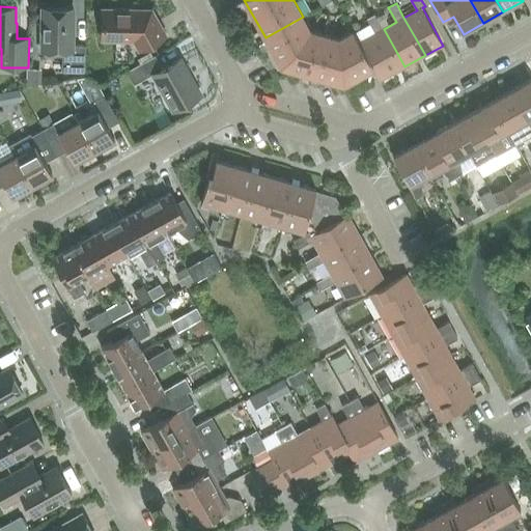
[(43,8),(42,51),(43,52),(62,52),(62,72),(86,72),(87,46),(74,46),(74,8),(43,8)]
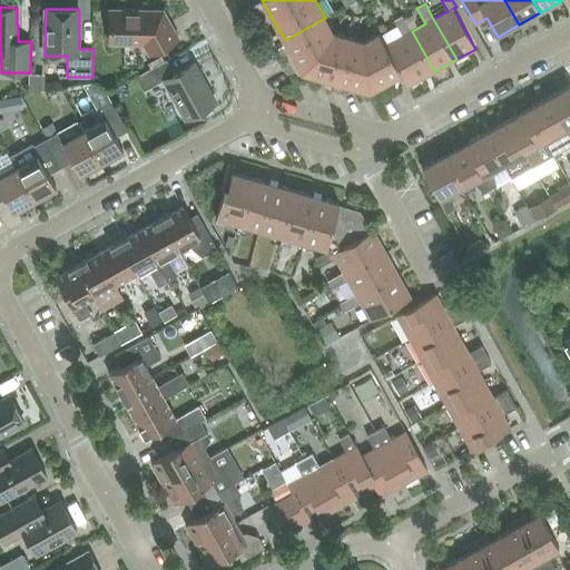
[(149,53),(179,38),(164,10),(110,10),(110,43),(144,43),(149,53)]
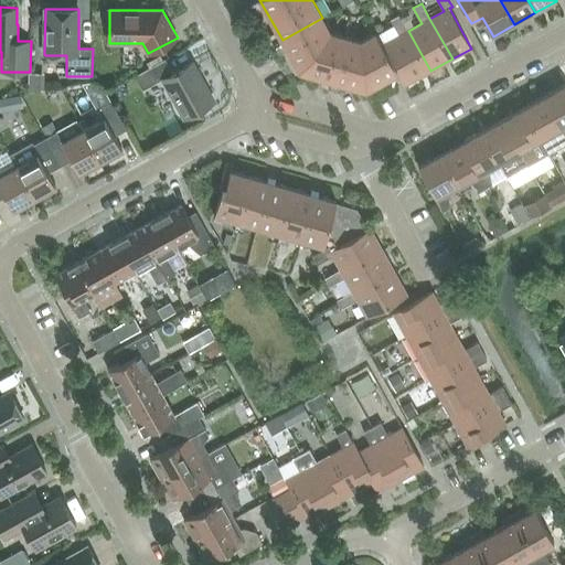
[(430,71),(408,31),(400,16),(391,20),(400,35),(382,44),(397,73),(404,85),(430,71)]
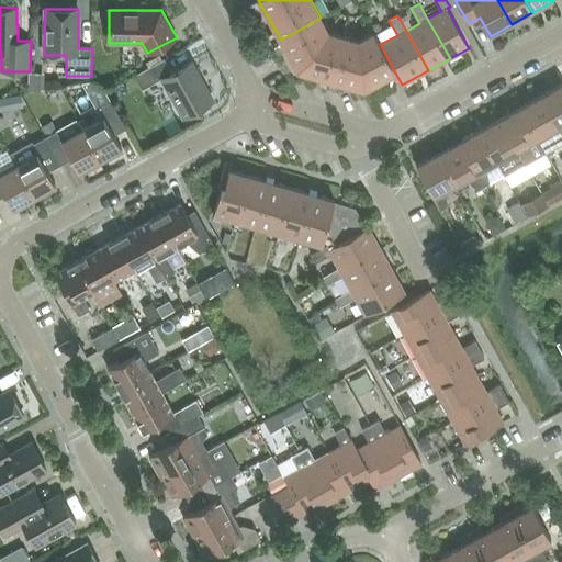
[(330,80),(344,36),(328,31),(321,18),(281,40),(298,70),(330,80)]
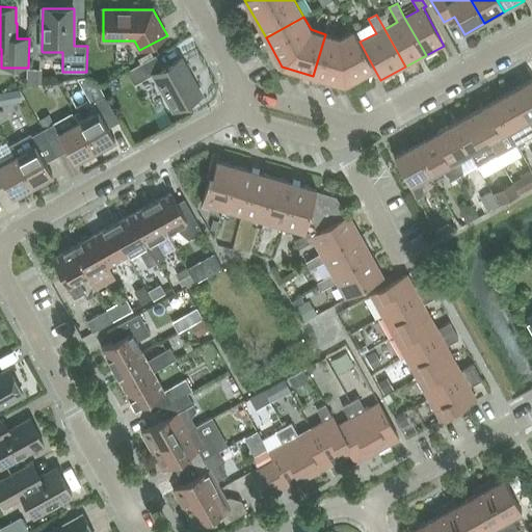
[(374,69),(360,42),(353,30),(340,38),(325,34),(313,76),(345,85),(374,69)]
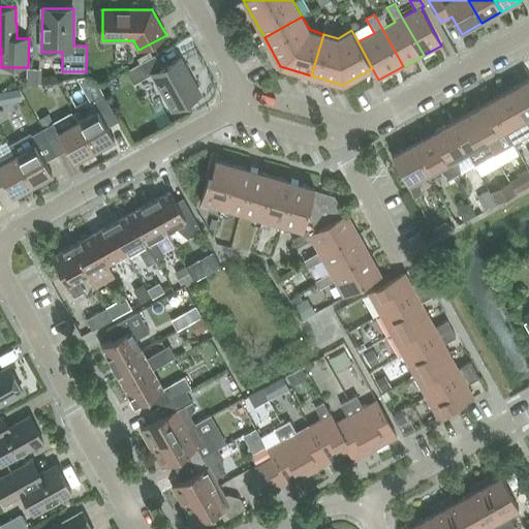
[(174,110),(199,95),(180,58),(162,68),(155,56),(127,71),(134,84),(153,73),(174,110)]
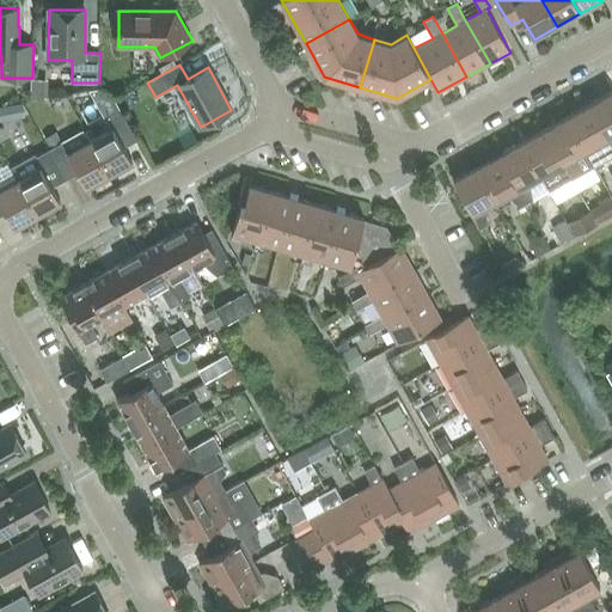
[(611,91),(589,104),(611,144),(611,91)]
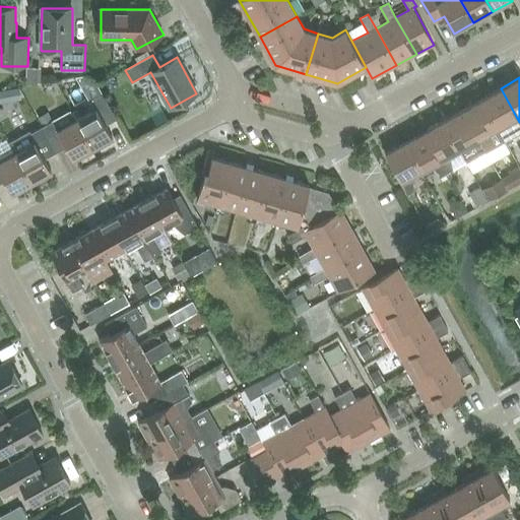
[(0,88),(0,103),(18,101),(16,87),(0,88)]
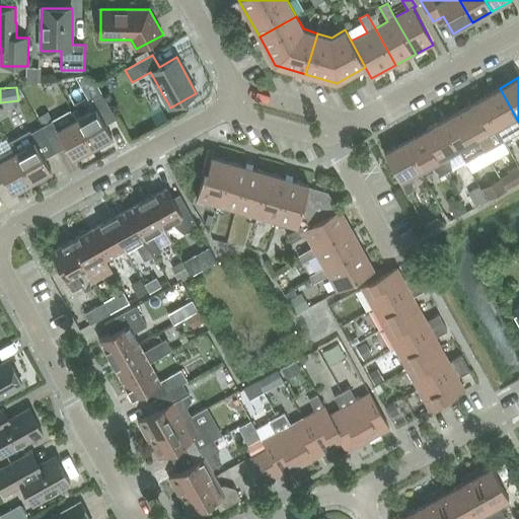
[(504,141),(518,132),(518,122),(500,88),(480,98),(498,130),(504,141)]
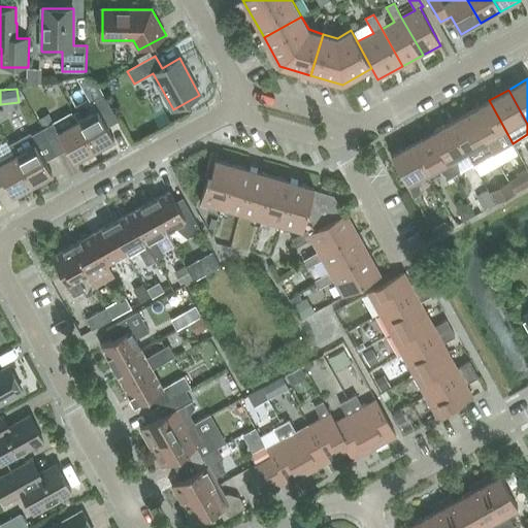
[(119,120),(109,104),(104,95),(93,101),(98,109),(78,121),(95,152),(116,140),(107,126),(119,120)]
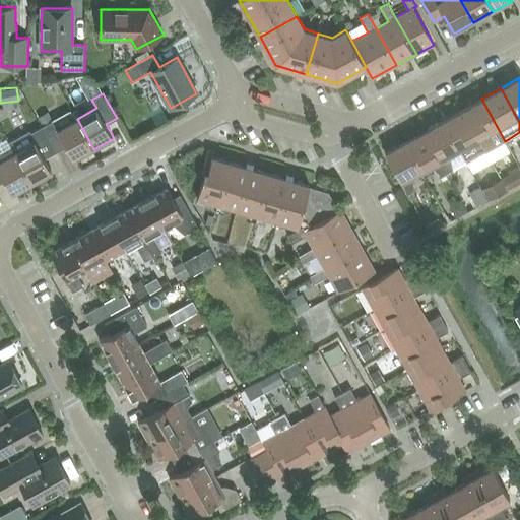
[(505,141),(499,130),(481,99),(463,110),(485,151),(492,147),(505,141)]
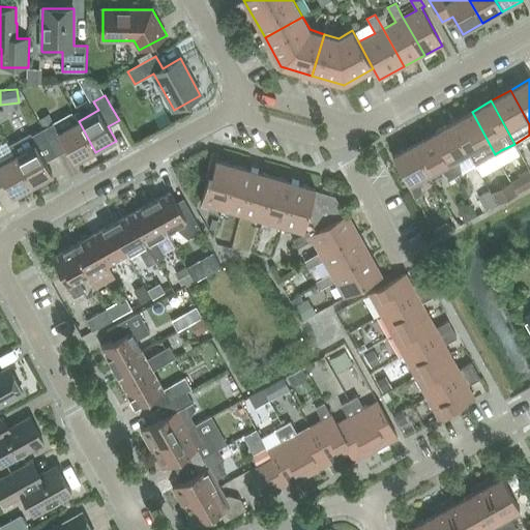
[(489,157),(495,154),(472,112),(452,122),(470,154),(475,166),(489,157)]
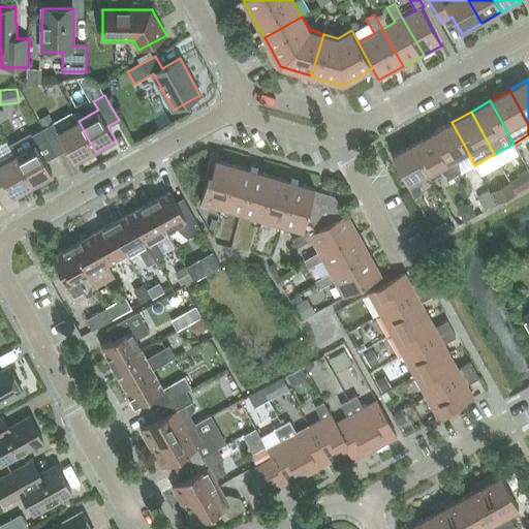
[(75,163),(95,152),(79,121),(58,132),(54,123),(42,129),(56,154),(67,148),(75,163)]
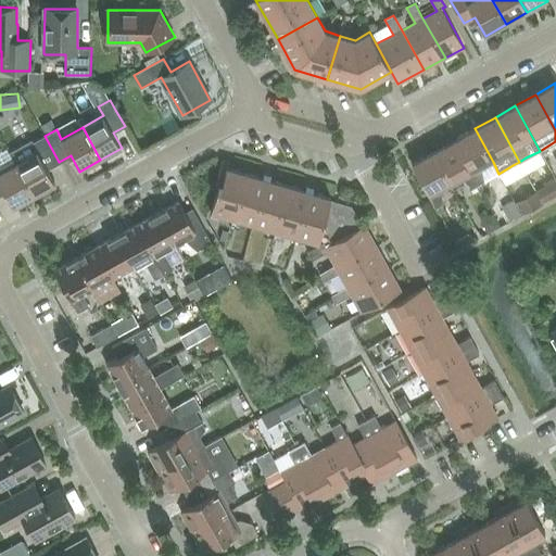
[(482,167),(493,162),(475,128),(454,140),(479,185),(485,180),(482,167)]
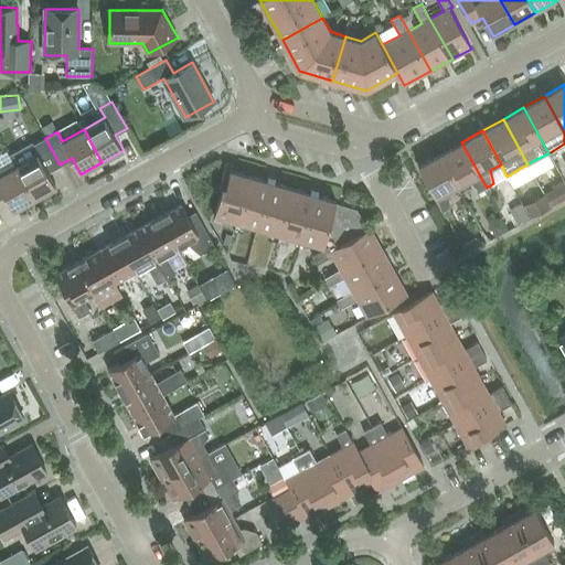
[(49,171),(60,164),(45,138),(33,145),(31,142),(10,153),(17,166),(35,200),(57,188),(49,171)]
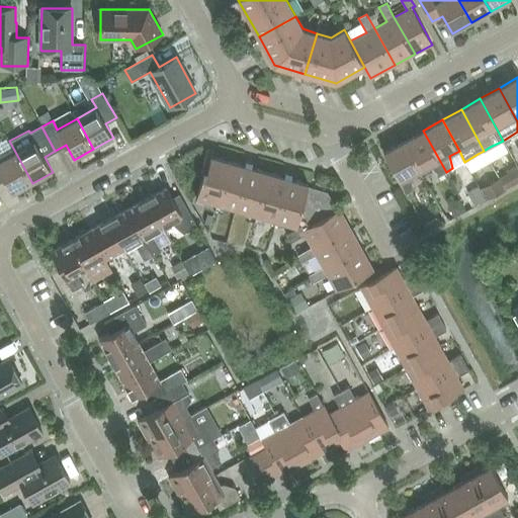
[(440,175),(446,172),(423,131),(404,141),(421,172),(431,166),(440,175)]
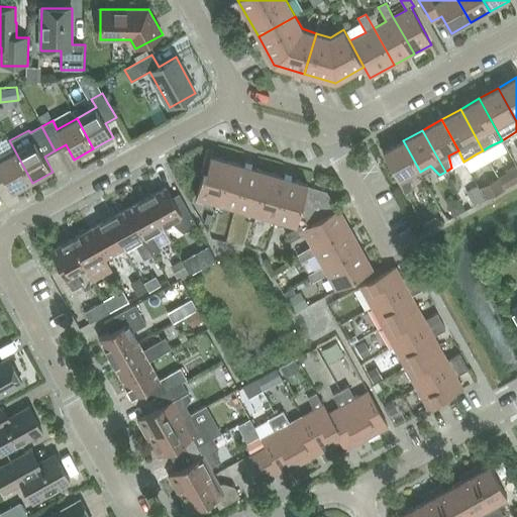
[(410,177),(420,172),(403,140),(384,151),(401,183),(401,182),(407,193),(413,189),(410,177)]
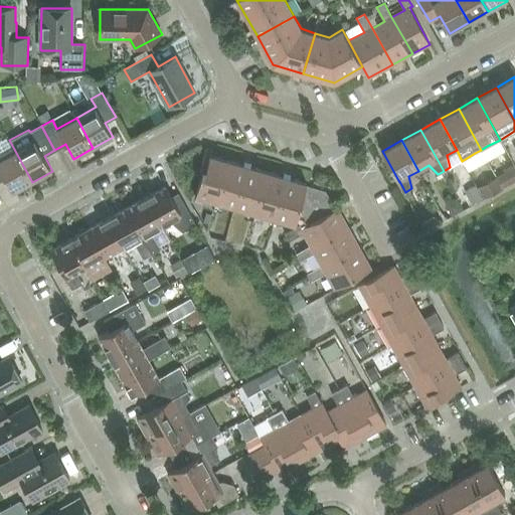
[(215,200),(227,160),(211,155),(212,151),(206,149),(200,169),(202,169),(195,194),(215,200)]
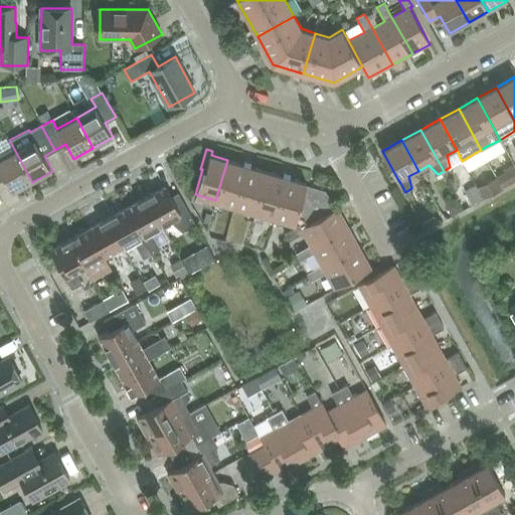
[(0,180),(5,178),(13,192),(32,182),(15,151),(0,159),(0,180)]
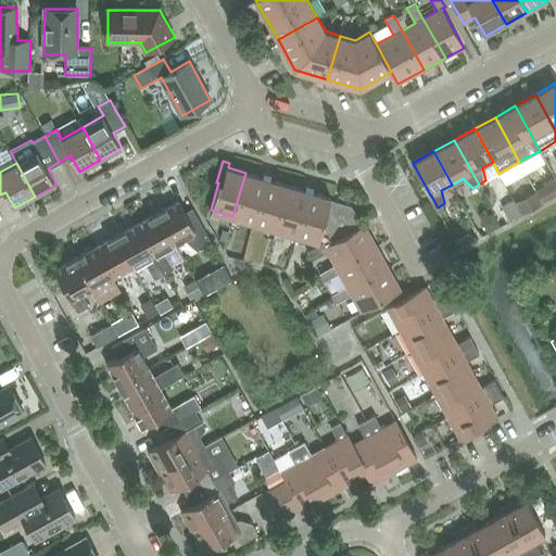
[(276,229),(288,185),(270,180),(272,175),(265,173),(263,178),(245,173),(232,216),(276,229)]
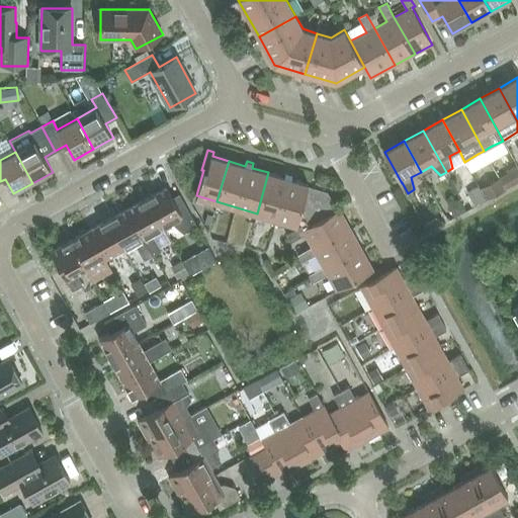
[(470,201),(517,184),(517,168),(465,186),(470,201)]
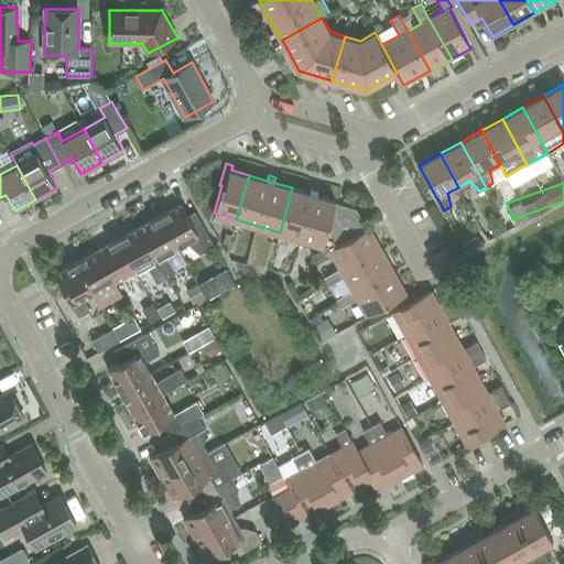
[(323,245),(335,203),(336,201),(317,195),(320,190),(312,187),(311,193),(292,187),(280,232),(323,245)]
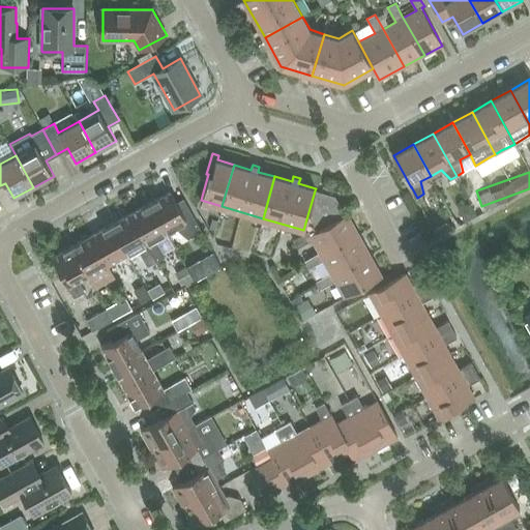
[(305,234),(344,212),(335,197),(315,190),(303,230),(305,234)]
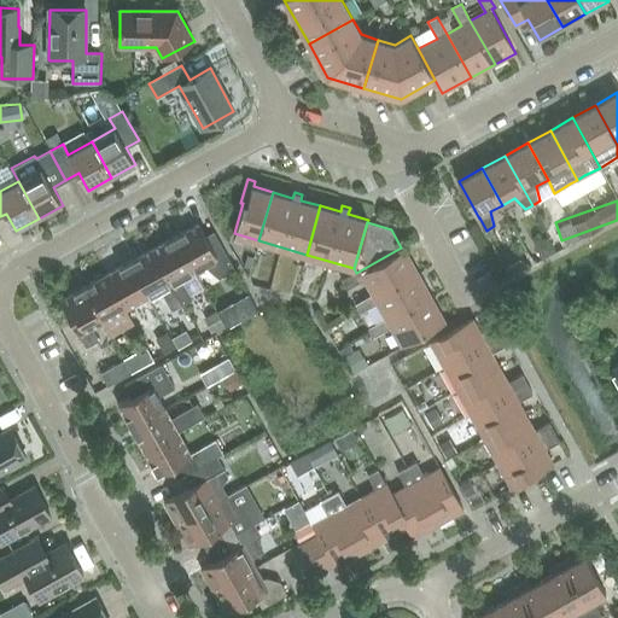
[(175,237),(194,270),(205,264),(220,278),(235,269),(215,231),(207,235),(199,223),(175,237)]
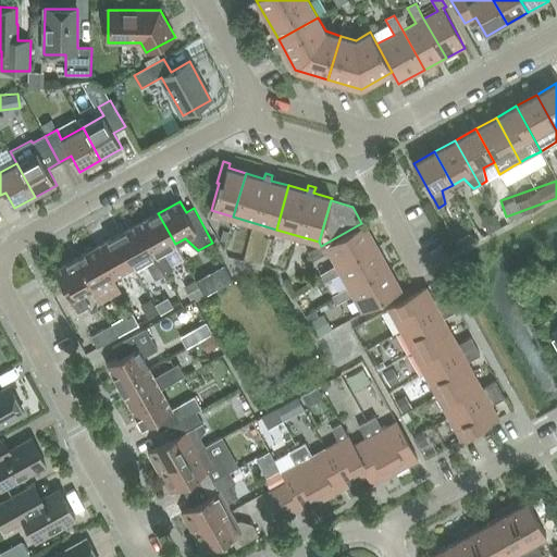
[(163,250),(175,244),(158,213),(137,224),(155,255),(165,274),(173,270),(163,250)]
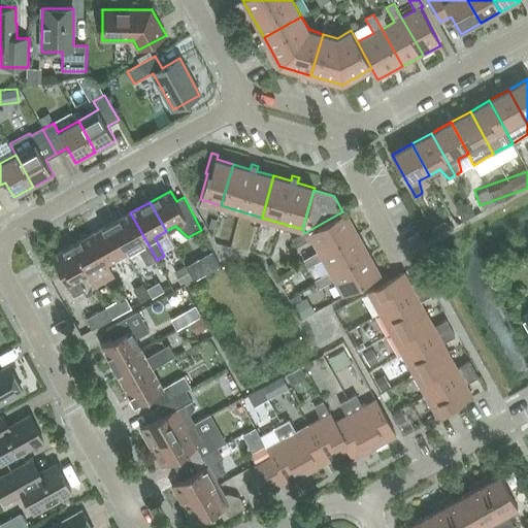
[(319,253),(357,232),(347,212),(344,213),(342,211),(304,233),(293,239),(297,246),(311,238),(319,252),(319,253)]
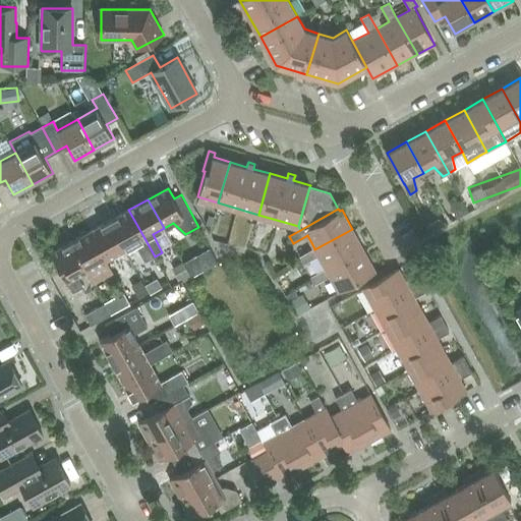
[(155,256),(145,238),(128,210),(109,221),(125,249),(134,244),(145,262),(155,256)]
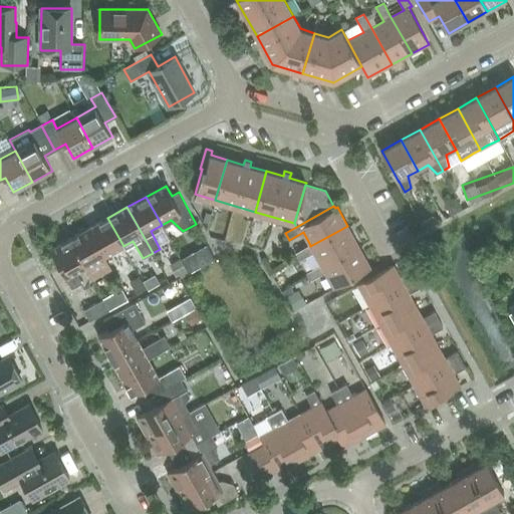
[(104,256),(123,246),(107,218),(89,228),(104,256)]
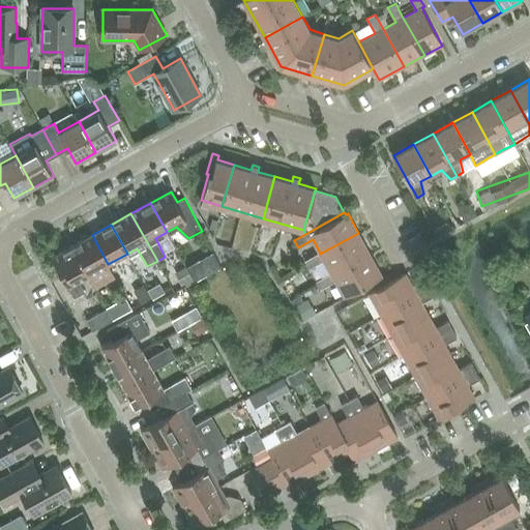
[(332,275),(371,255),(358,233),(320,254),(320,253),(305,261),(310,268),(324,260),(331,273),(332,275)]
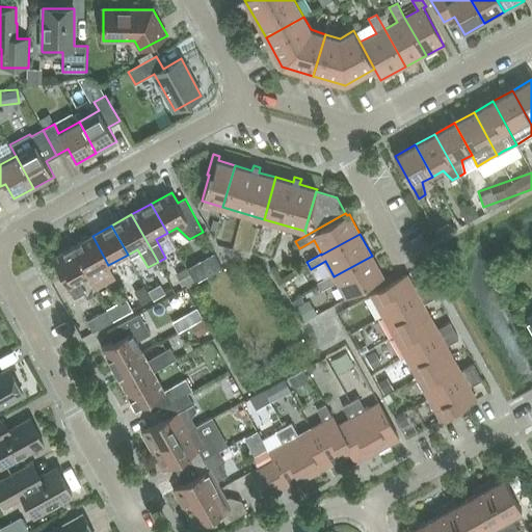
[(114,278),(108,265),(92,236),(73,247),(89,276),(95,290),(114,278)]
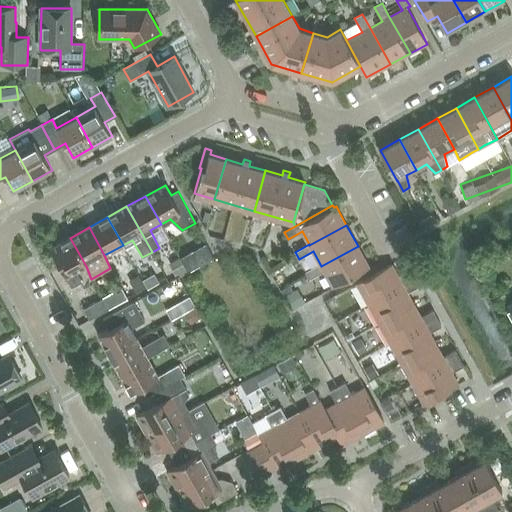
[(76,271),(86,266),(70,238),(50,248),(66,277),(72,286),(81,281),(76,271)]
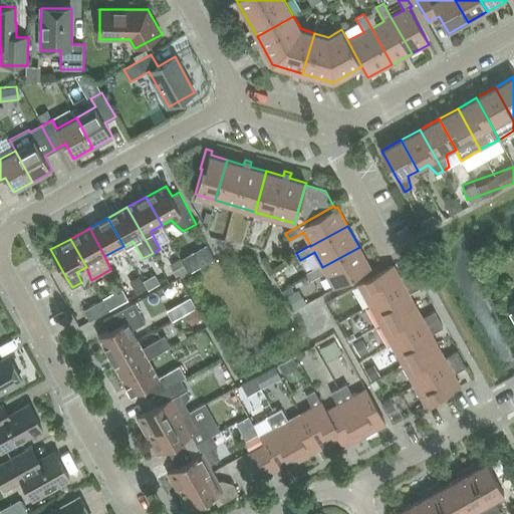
[(214,259),(206,244),(180,258),(188,273),(214,259)]
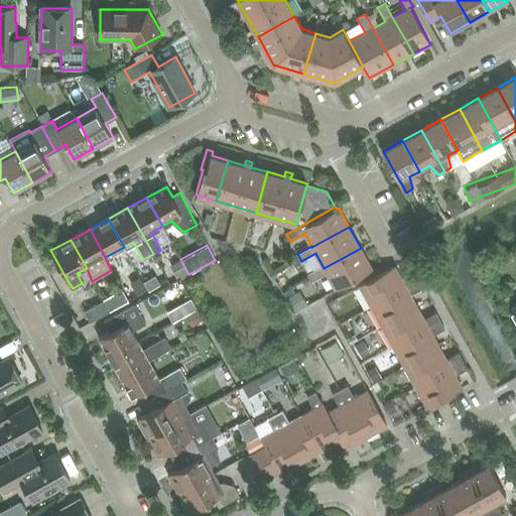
[(324,268),(323,266),(308,274),(312,281),(327,273),(336,290),(373,269),(361,248),(324,268)]
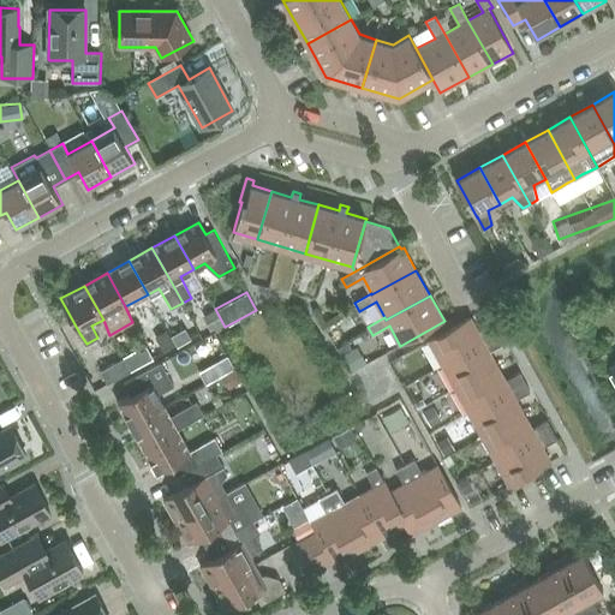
[(442,365),(499,334),(494,324),(479,333),(471,317),(429,340),(442,365)]
